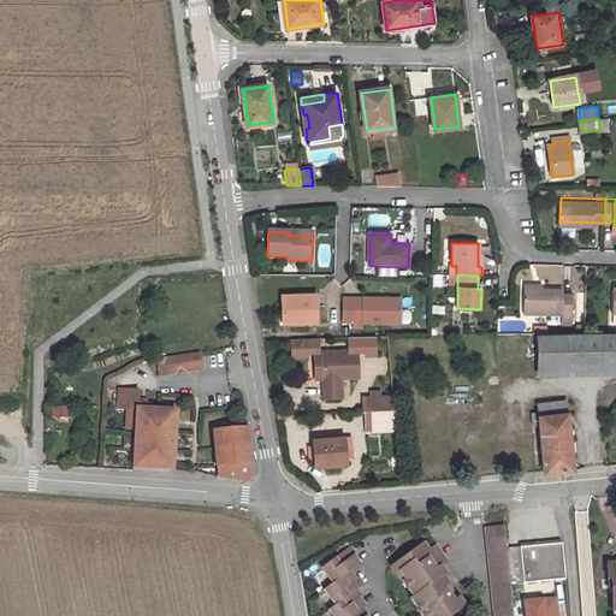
[(561,288),(539,288),(522,289),(522,314),(561,314),(561,319),(570,319),(570,290),(561,291),(561,288)]
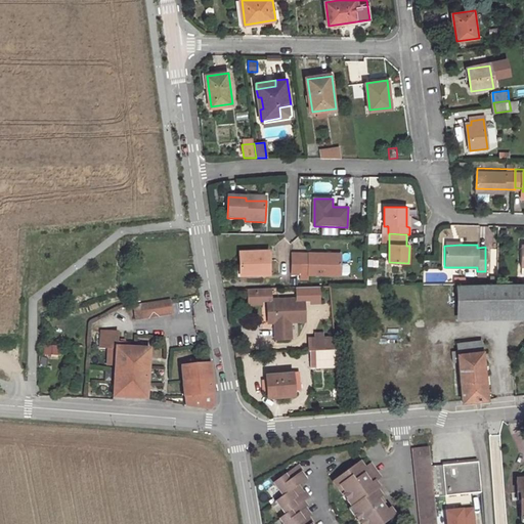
[(241,253),(242,272),(256,271),(256,276),(271,276),(270,252),(241,253)]
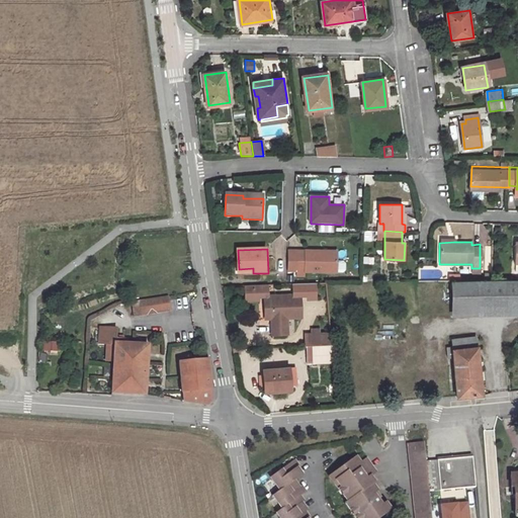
[(297,273),(297,250),(288,250),(288,273),(297,273)]
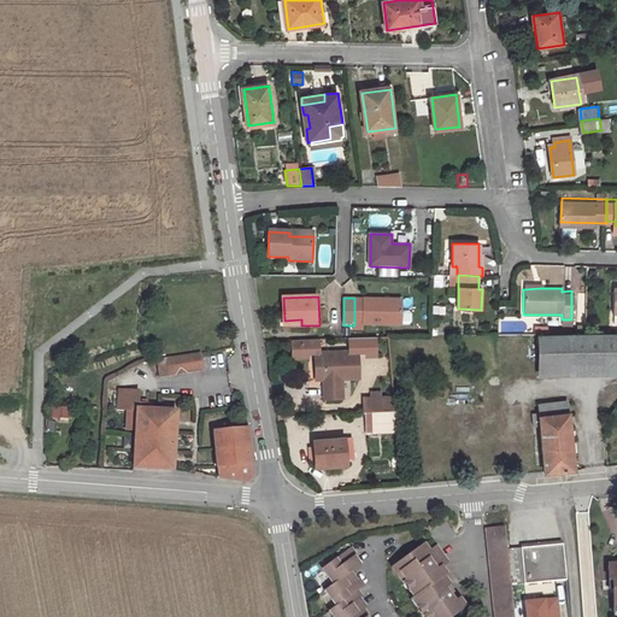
[(403,299),(354,298),(354,325),(403,325),(412,325),(412,311),(403,311),(403,299)]
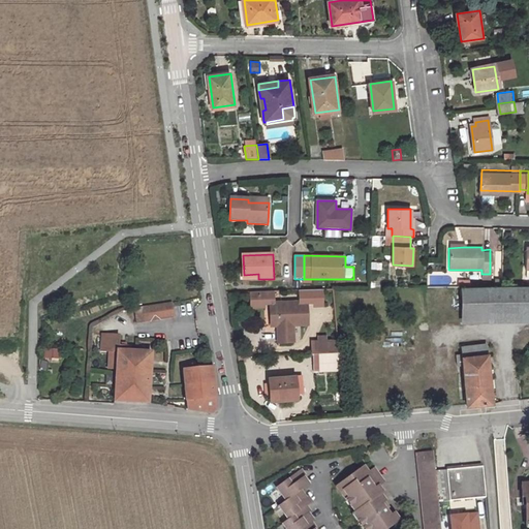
[(465,322),(528,320),(528,284),(464,286),(465,322)]
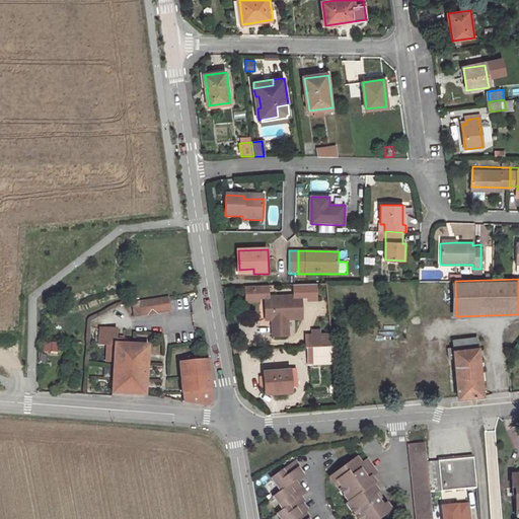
[(272,285),(249,286),(249,301),(263,300),(264,319),(275,318),(275,325),(271,325),(271,336),(286,336),(286,319),(299,319),(299,296),(272,297),(272,285)]
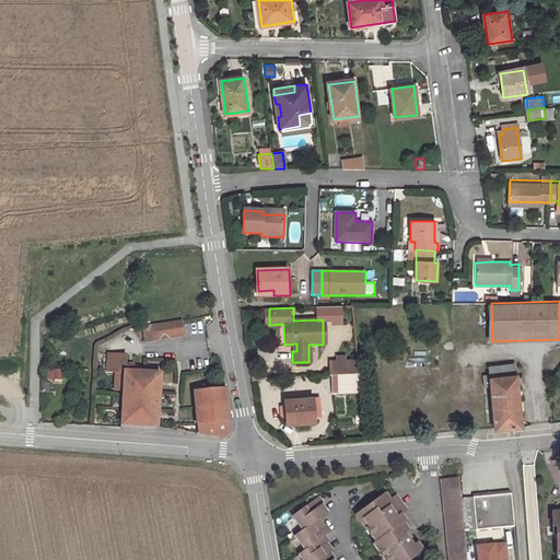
[(182,322),(141,329),(144,346),(185,337),(182,322)]
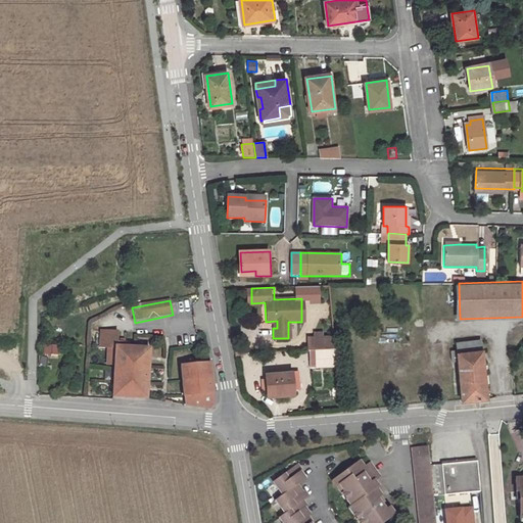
[(114,346),(113,395),(143,395),(145,347),(126,346),(126,340),(115,338),(116,329),(100,328),(100,345),(114,346)]
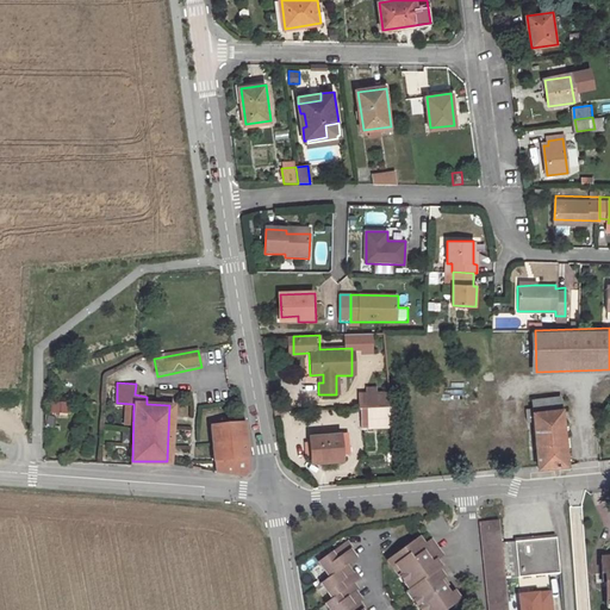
[(534,412),(562,409),(561,398),(551,399),(549,393),(545,390),(542,388),(531,390),(534,412)]
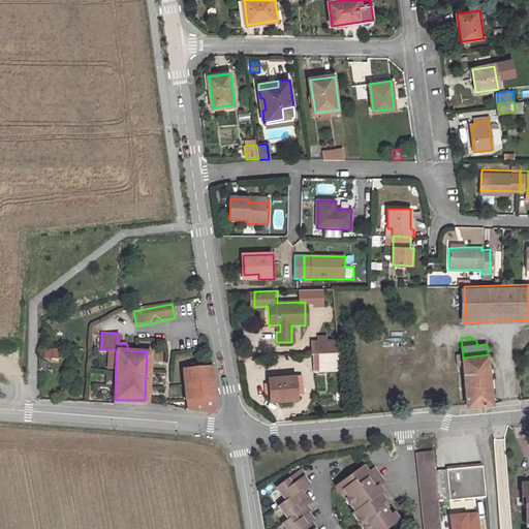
[(339,354),(338,344),(320,345),(320,354),(339,354)]
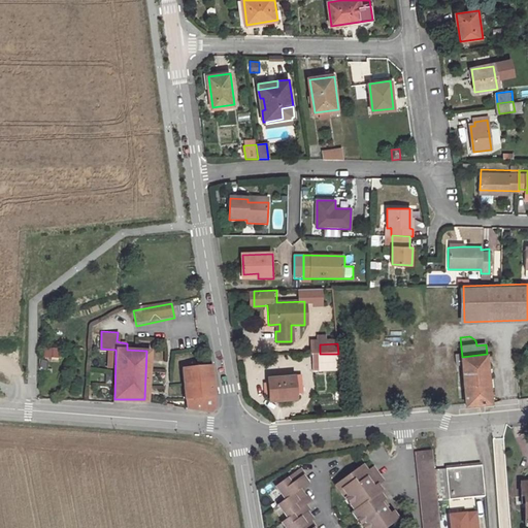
[(44,360),(60,360),(60,349),(43,350),(44,360)]
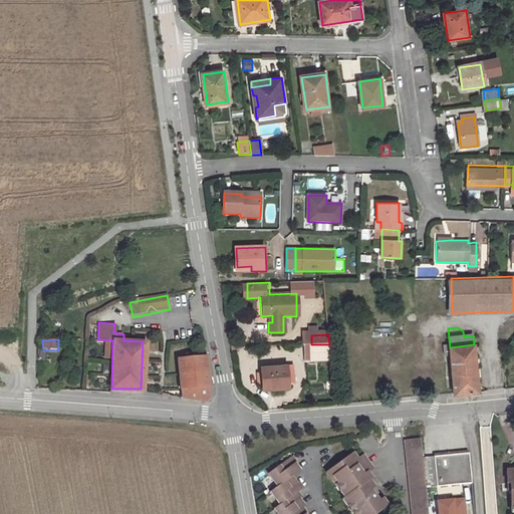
[(331,361),(329,344),(311,344),(304,344),(305,362),(331,361)]
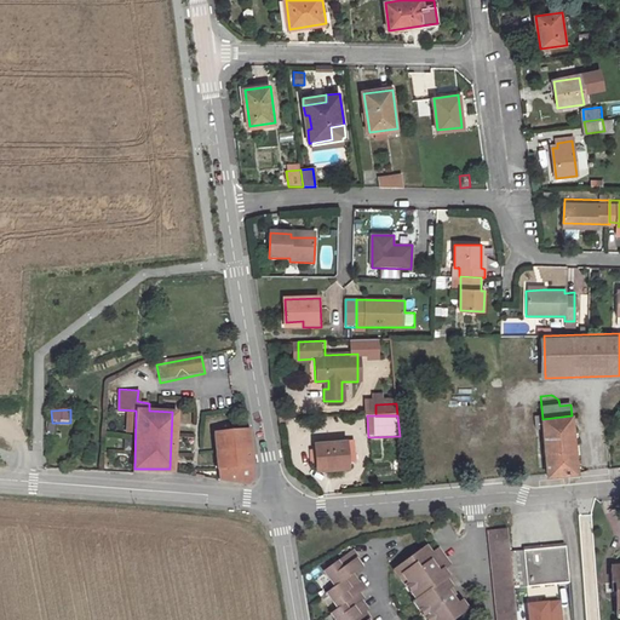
[(579,472),(572,415),(543,419),(535,419),(537,429),(543,428),(547,475),(579,472)]
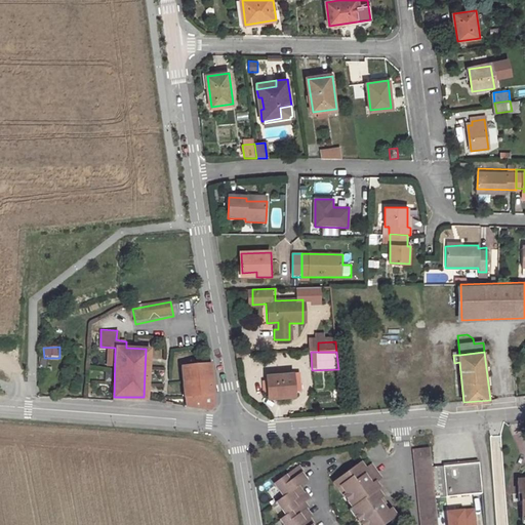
[(215,408),(214,402),(210,364),(183,367),(188,407),(215,408)]
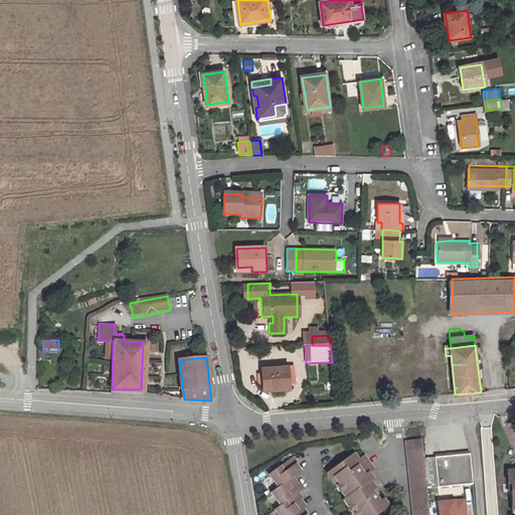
[(263,373),(259,373),(260,386),(264,385),(265,389),(292,387),(291,384),(296,384),(295,366),(294,365),(263,368),(263,373)]
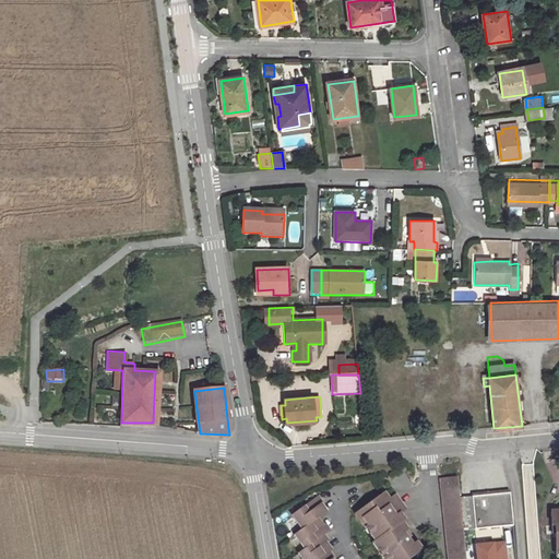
[(466,558),(459,477),(441,478),(449,558),(466,558)]
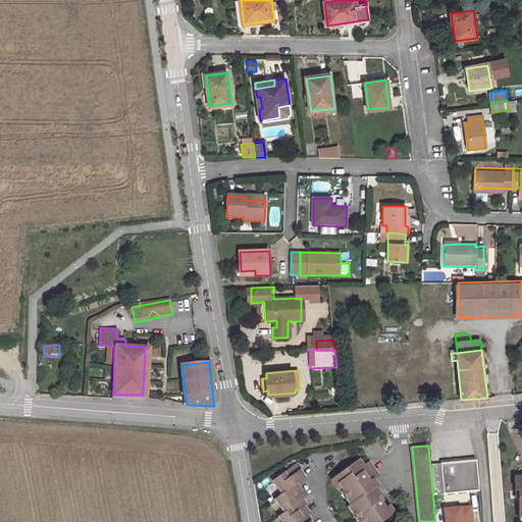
[(477,459),(442,461),(445,490),(479,488),(477,459)]
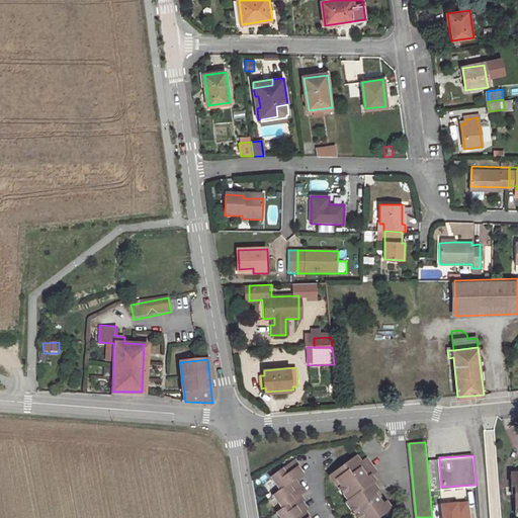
[(273,490),(275,492),(267,497),(269,501),(273,496),(281,507),(276,511),(280,517),(308,517),(309,516),(305,509),(308,507),(301,500),(305,498),(300,493),(306,489),(300,482),(299,484),(294,478),(301,471),(296,465),(298,462),(293,457),(269,475),(278,487),(273,490)]
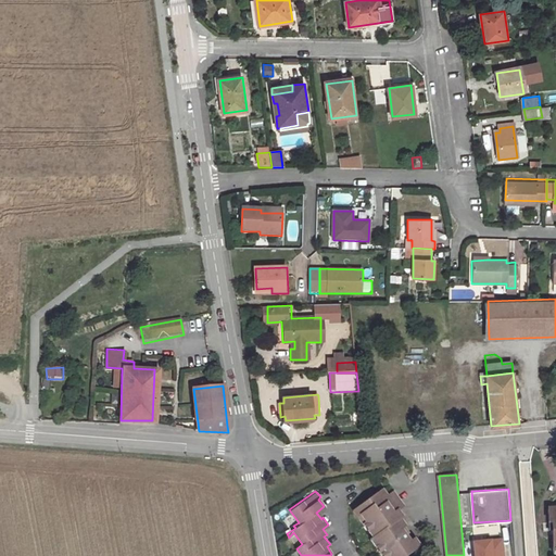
[(474,522),(471,491),(458,491),(462,523),(474,522)]
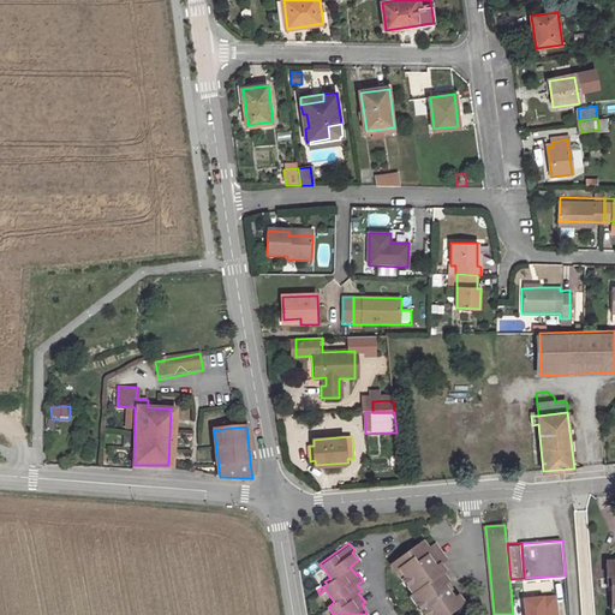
[(401,572),(398,574),(410,591),(412,589),(418,595),(415,598),(418,603),(416,605),(423,614),(452,614),(464,607),(442,577),(445,575),(440,567),(433,557),(439,553),(435,547),(428,551),(423,545),(396,566),(401,572)]
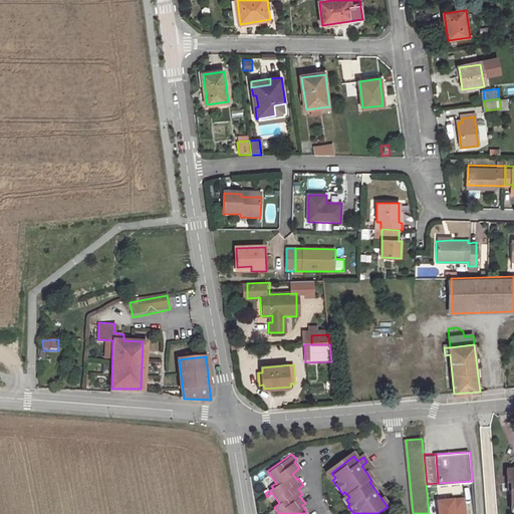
[(366,462),(361,466),(367,474),(372,471),(366,462)]
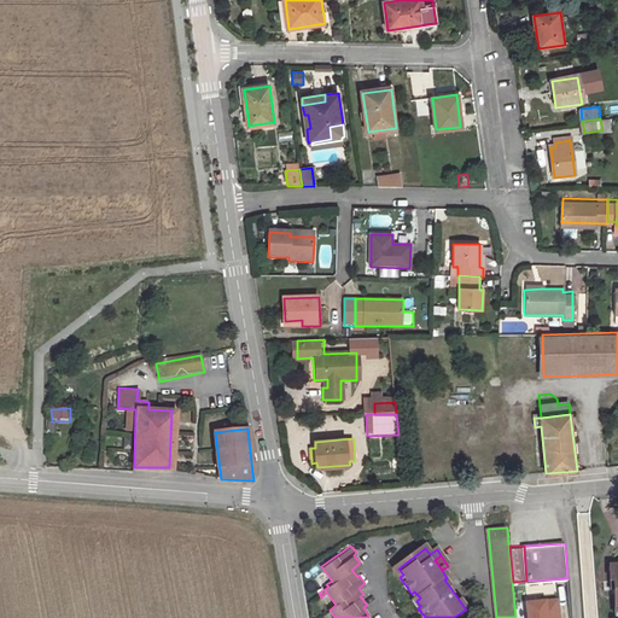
[(560,617),(558,596),(528,599),(529,617),(560,617)]
